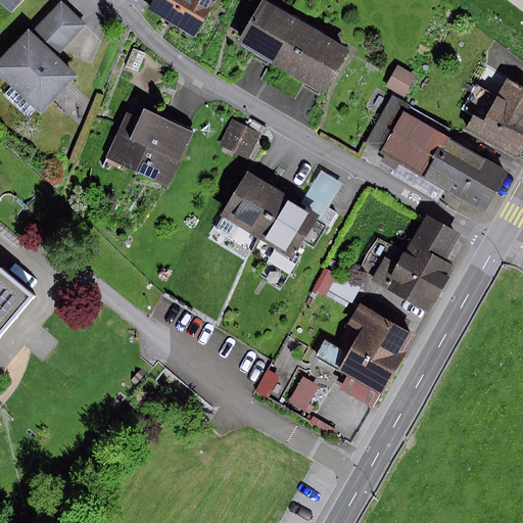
[(0,0),(0,3),(10,13),(21,0),(0,0)]
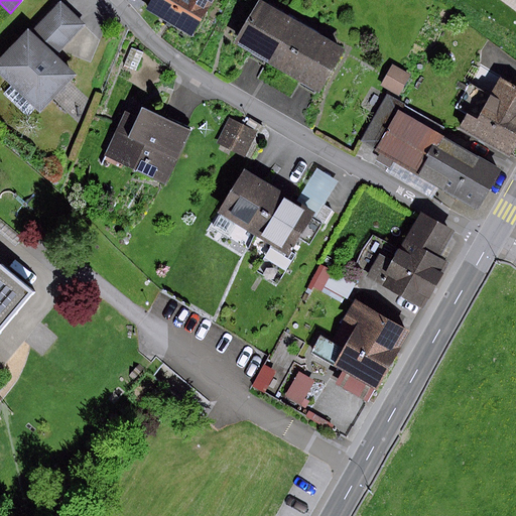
[(153,0),(147,13),(192,37),(212,0),(153,0)]
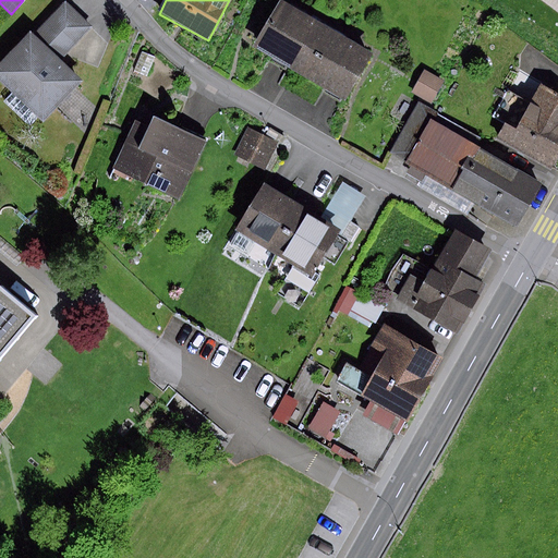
[(281,64),(301,76),(329,29),(280,0),(252,47),(281,64)]
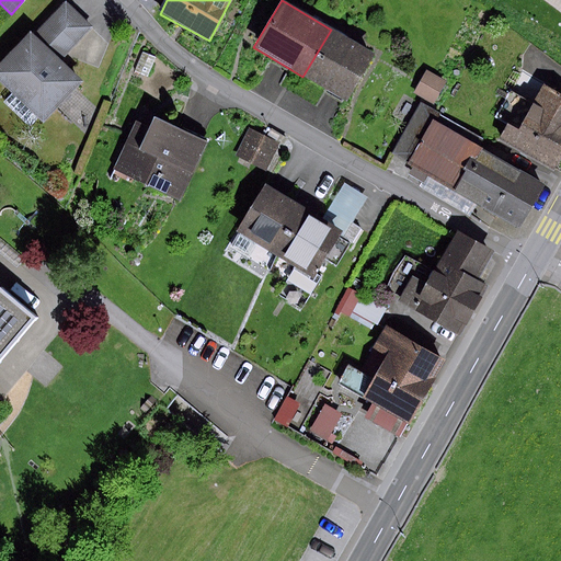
[(66,2),(33,36),(59,63),(93,29),(66,2)]
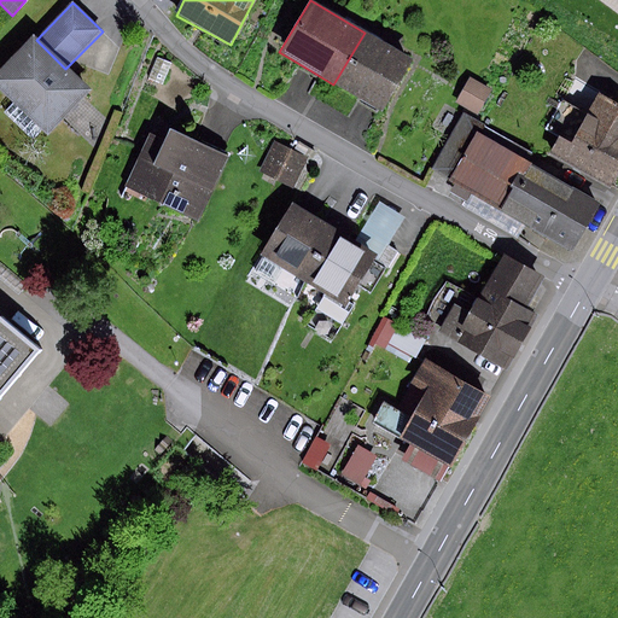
[(413,60),(365,33),(333,85),(369,108),(382,115),(413,60)]
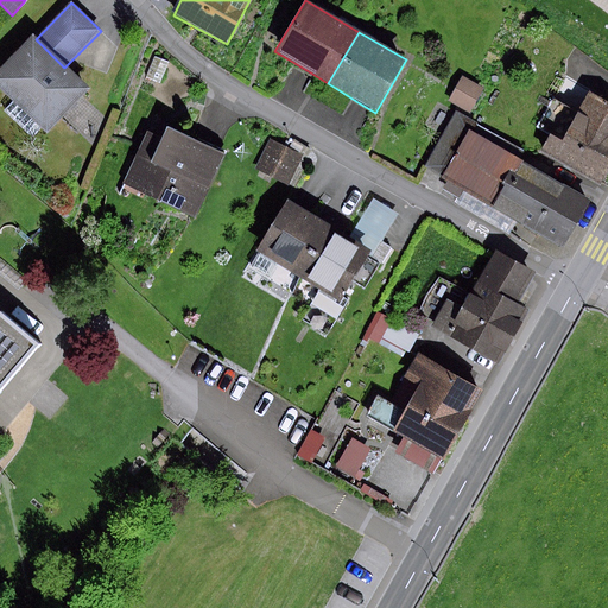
[(36,39),(32,36),(0,71),(0,87),(48,133),(88,92),(64,68),(36,39)]
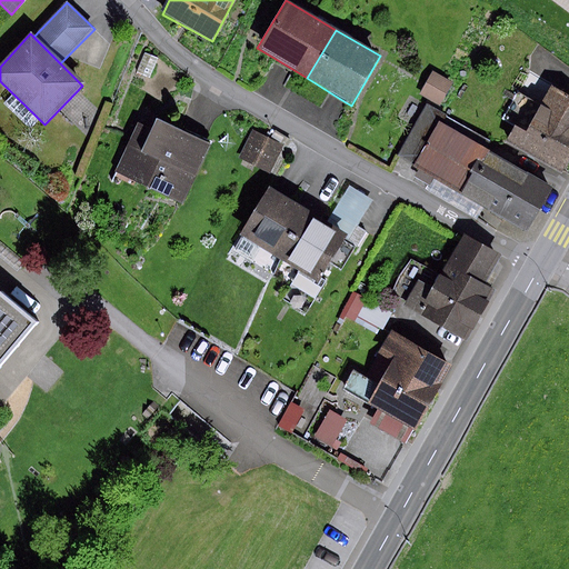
[(145,53),(137,72),(150,78),(158,59),(145,53)]
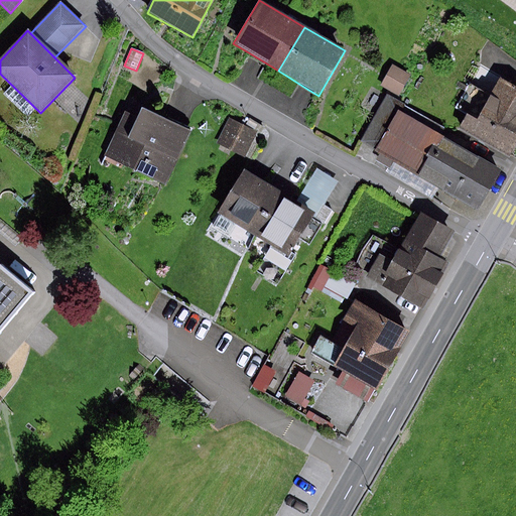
[(411,81),(392,70),(381,88),(400,99),(411,81)]
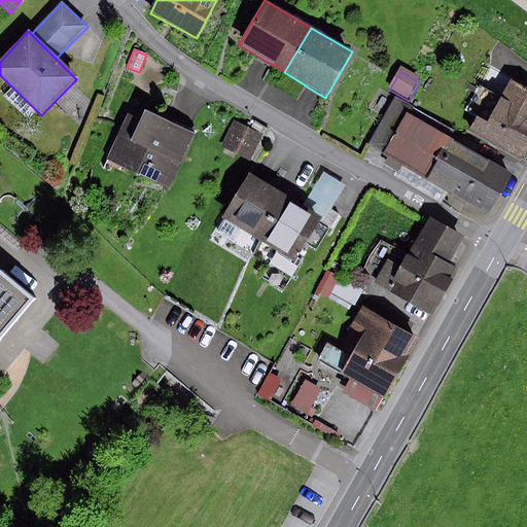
[(526,145),(526,89),(510,79),(500,96),(479,84),(464,110),(478,117),(468,133),(519,161),(526,145)]
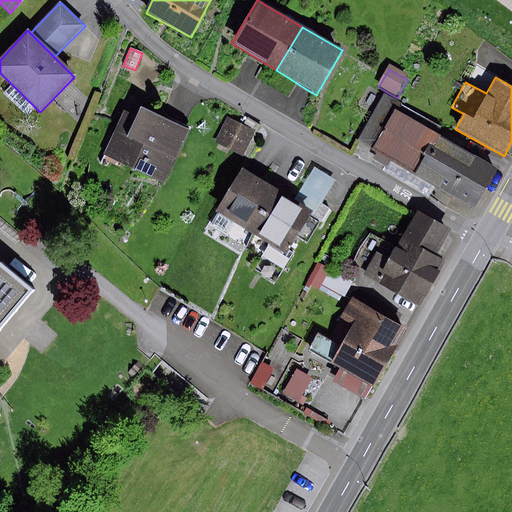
[(358,142),(372,150),(395,110),(398,103),(384,95),(358,142)]
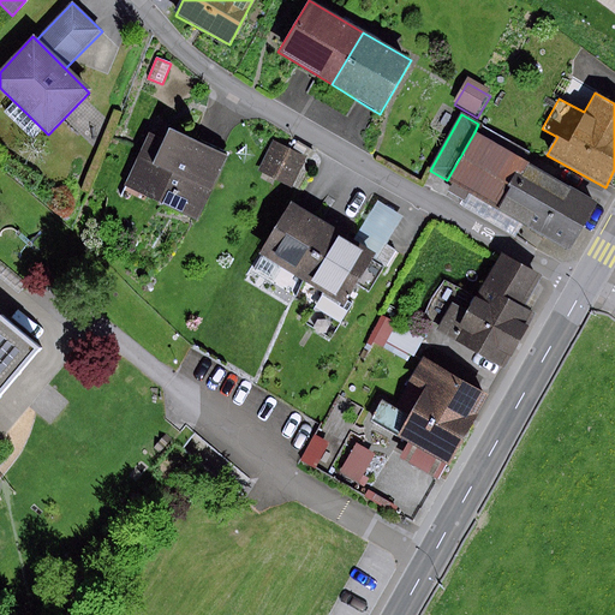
[(165,138),(149,131),(124,187),(198,221),(228,155),(169,129),(165,138)]
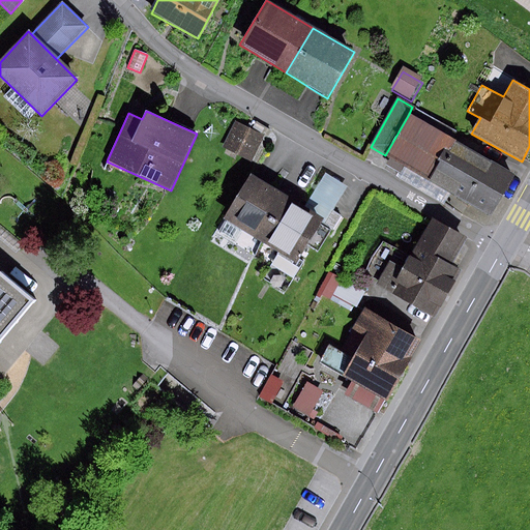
[(514,174),(409,114),(385,155),(391,159),(388,166),(400,173),(396,178),(444,205),(450,194),(491,216),(514,174)]
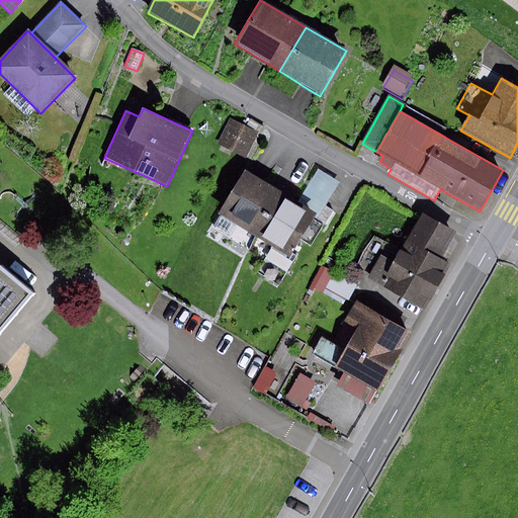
[(261,136),(234,122),(222,150),(248,162),(261,136)]
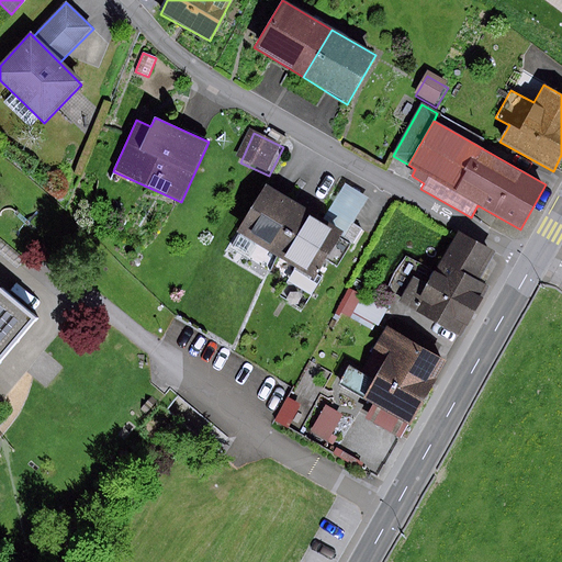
[(345,183),(323,218),(343,232),(346,234),(352,224),(369,198),(345,183)]
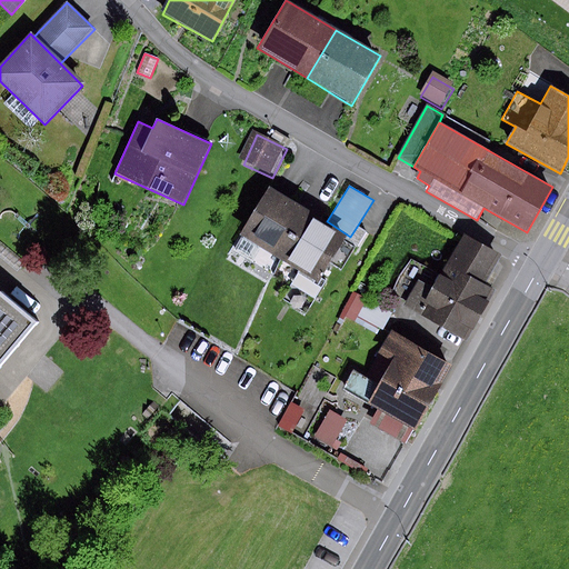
[(239,236),(278,260),(309,210),(269,187),(239,236)]
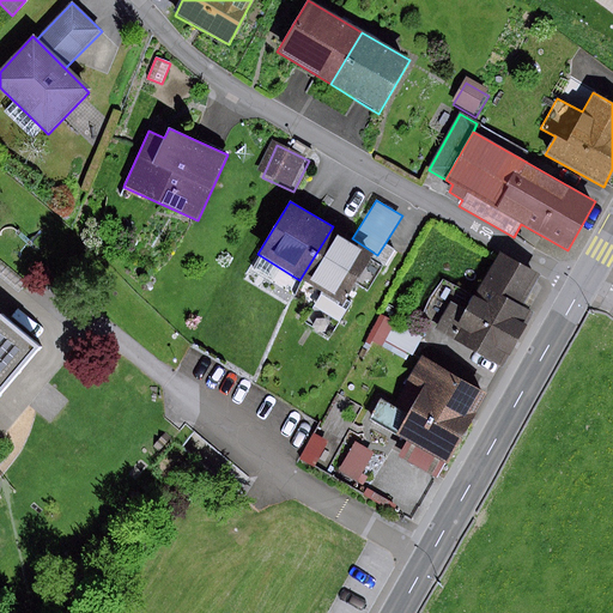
[(333,226),(299,280),(340,308),(356,284),(368,291),(394,250),(384,244),(377,255),(374,253),(352,238),(333,226)]
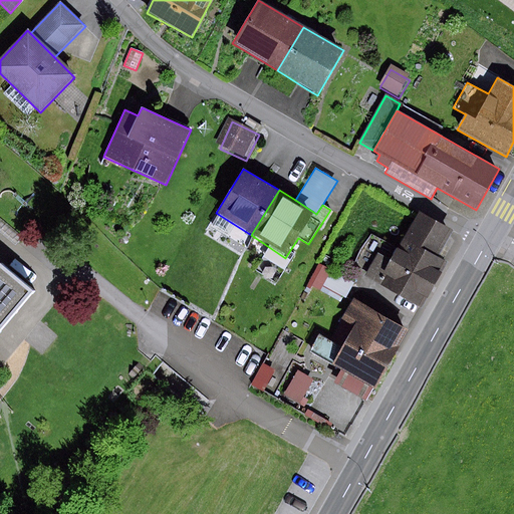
[(455,231),(421,212),(399,250),(372,235),(355,265),(368,272),(365,277),(422,309),(449,262),(440,257),(455,231)]
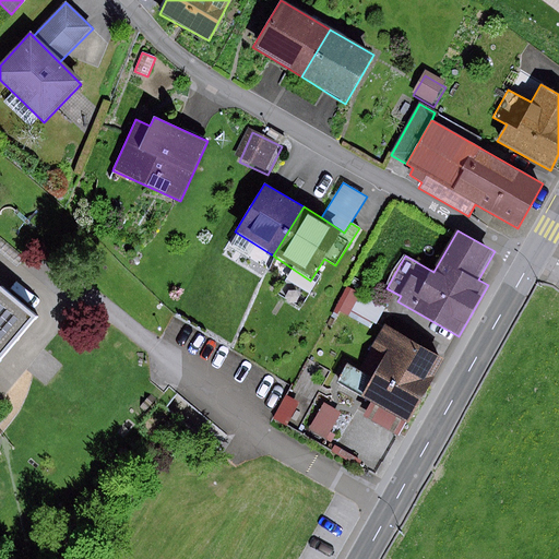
[(347,286),(334,311),(337,314),(340,311),(348,316),(359,293),(347,286)]
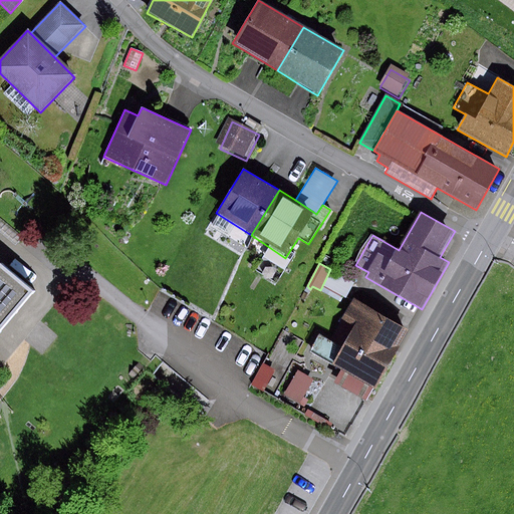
[(0,329),(32,291),(0,264),(0,329)]
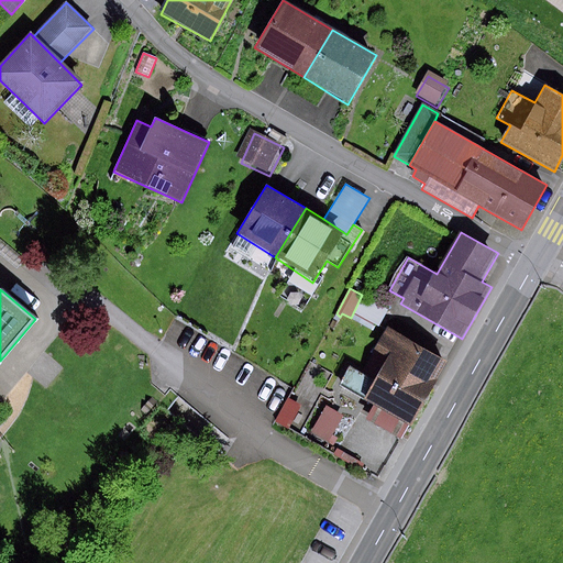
[(444,360),(388,329),(363,375),(349,367),(339,386),(374,405),(365,421),(398,440),(444,360)]
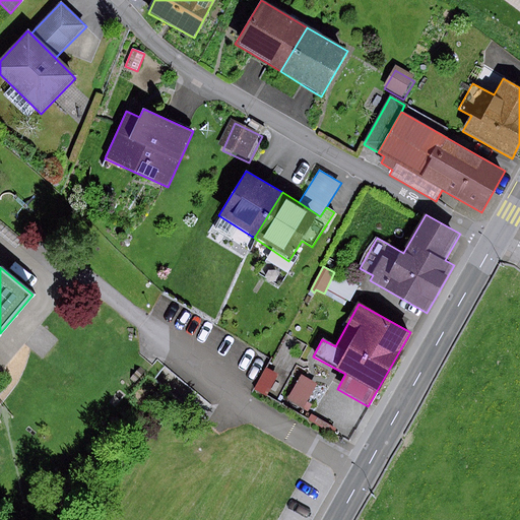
[(140,368),(131,379),(136,383),(145,373),(140,368)]
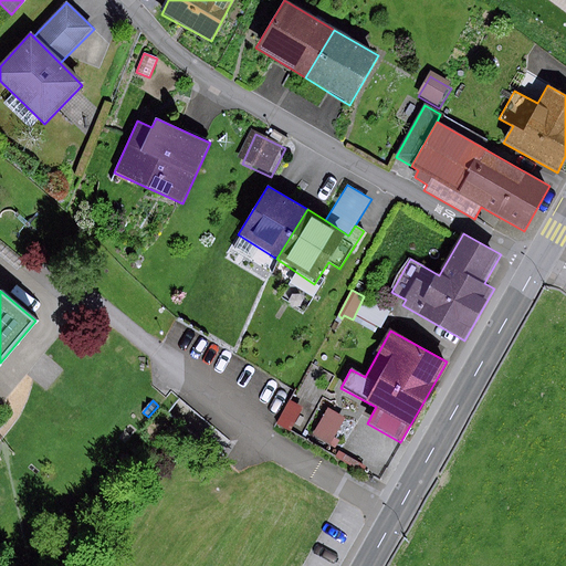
[(287,404),(278,425),(290,429),(299,409),(287,404)]
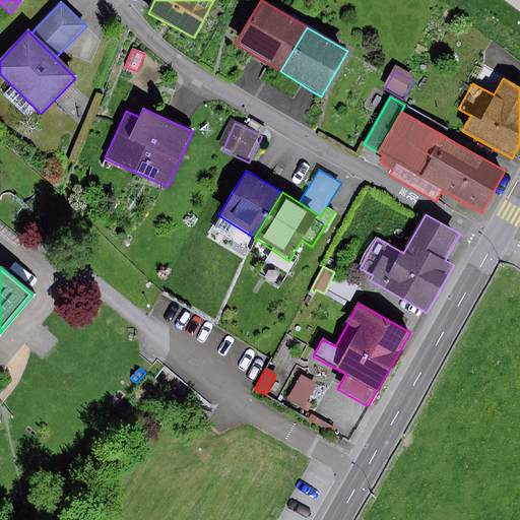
[(300,375),(285,400),(307,412),(311,406),(305,403),(316,384),(300,375)]
